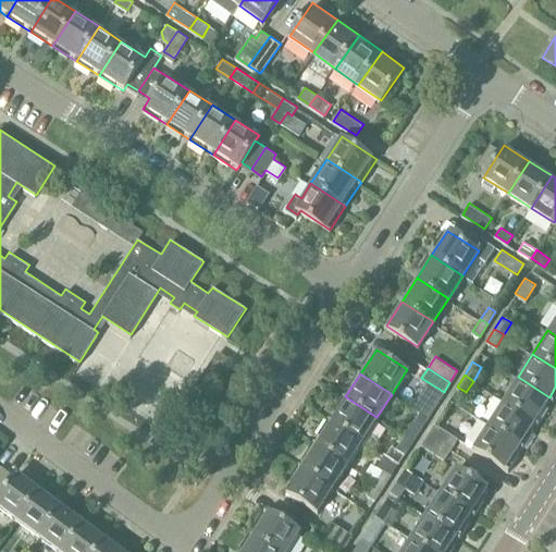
[(534,420),(550,397),(518,377),(503,400),(534,420)]
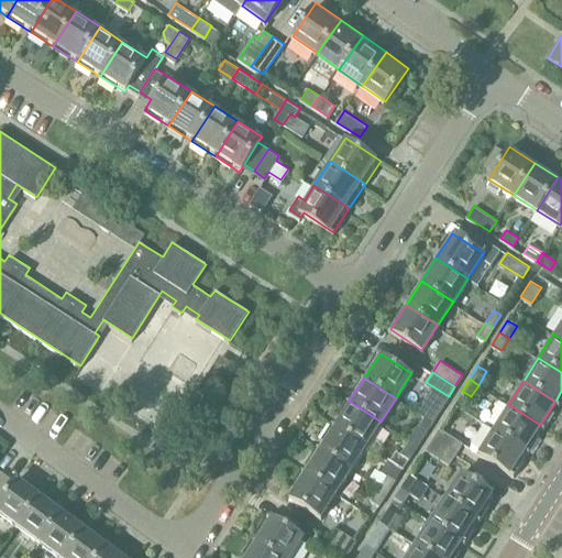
[(427,400),(420,411),(433,418),(440,408),(427,400)]
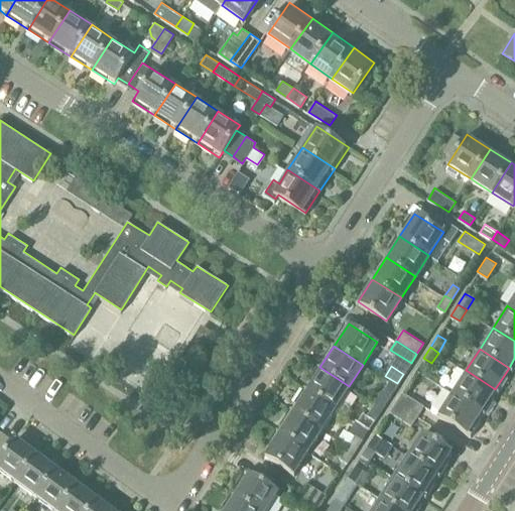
[(336,407),(349,386),(319,367),(306,389),(336,407)]
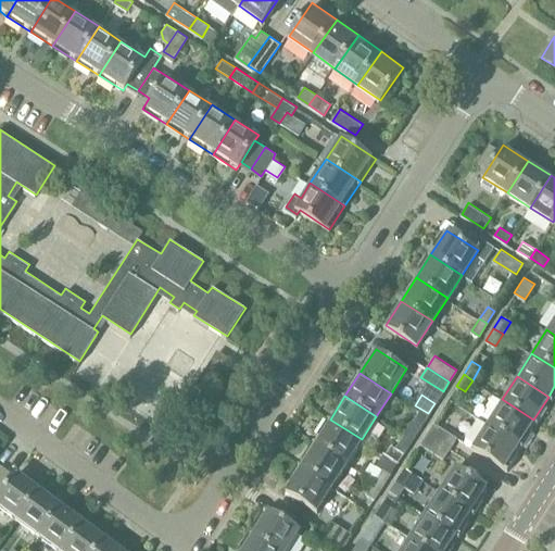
[(519,442),(533,420),(502,399),(487,423),(519,442)]
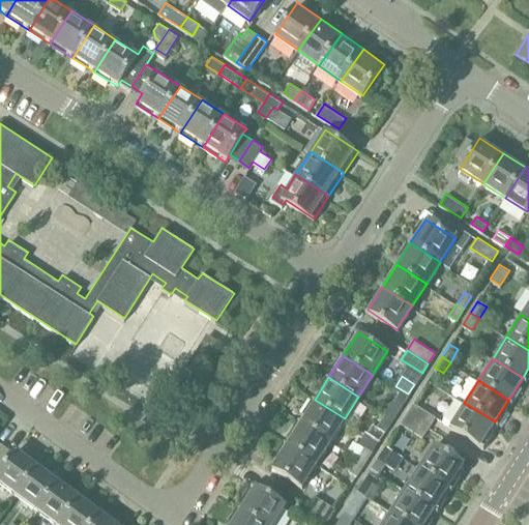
[(330,440),(345,418),(315,400),(305,414),(301,421),(330,440)]
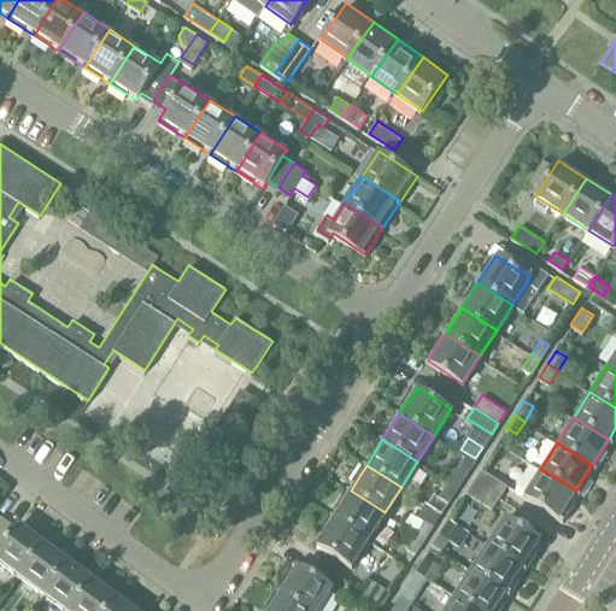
[(447,481),(457,487),(467,474),(457,468),(447,481)]
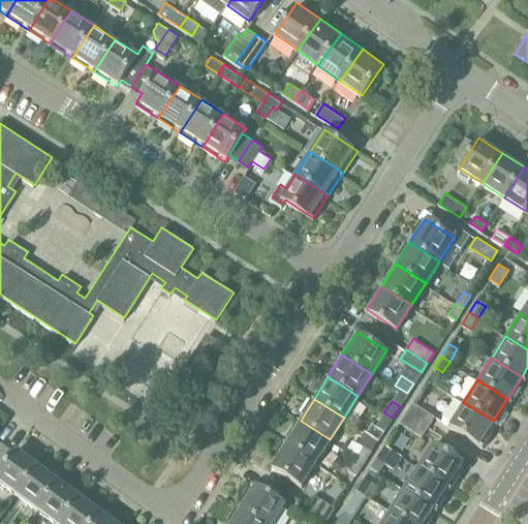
[(405,411),(428,425),(434,415),(412,401),(405,411)]
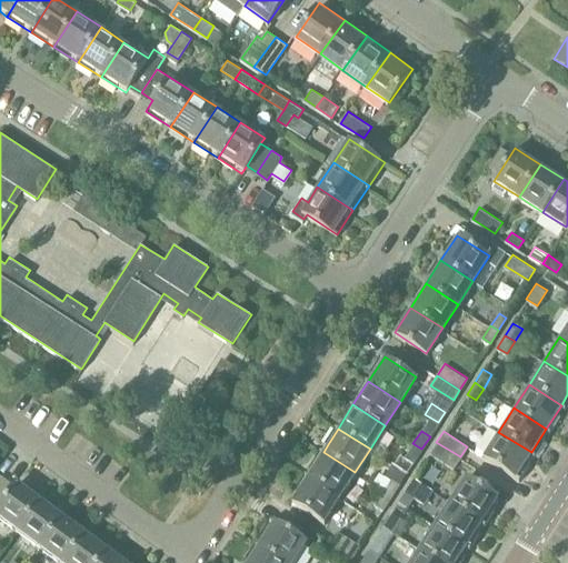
[(515,478),(531,452),(498,432),(482,456),(515,478)]
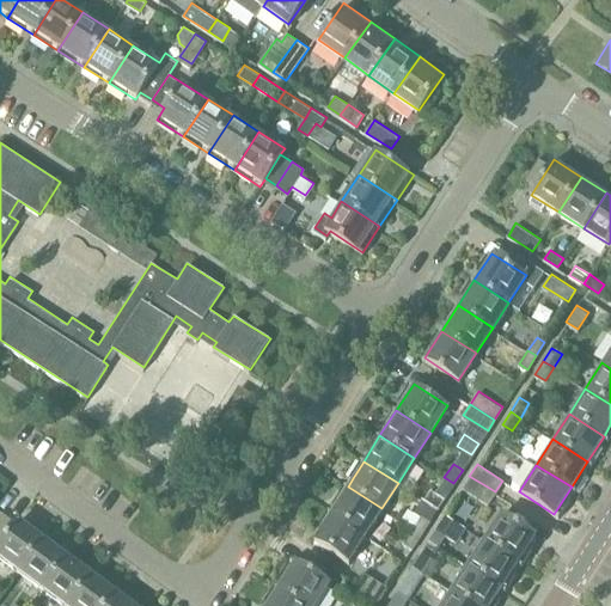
[(488,502),(495,491),(469,476),(463,487),(488,502)]
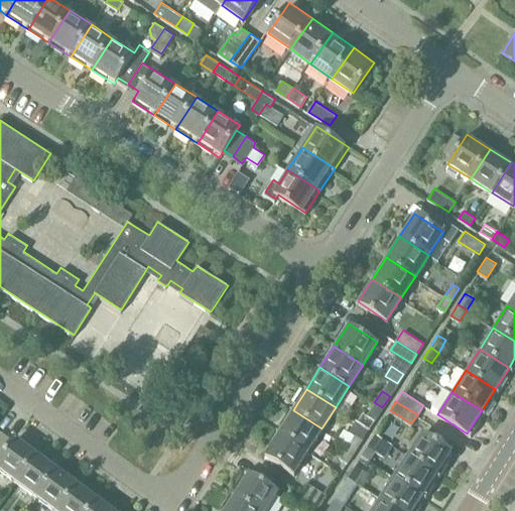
[(375,418),(382,407),(374,402),(367,413),(375,418)]
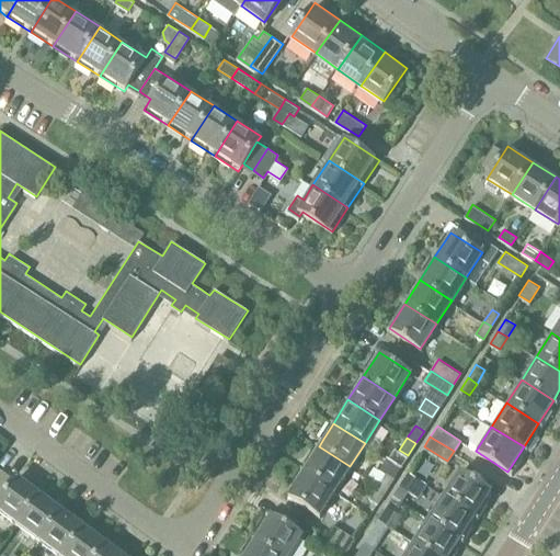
[(334,490),(350,466),(319,446),(304,471),(334,490)]
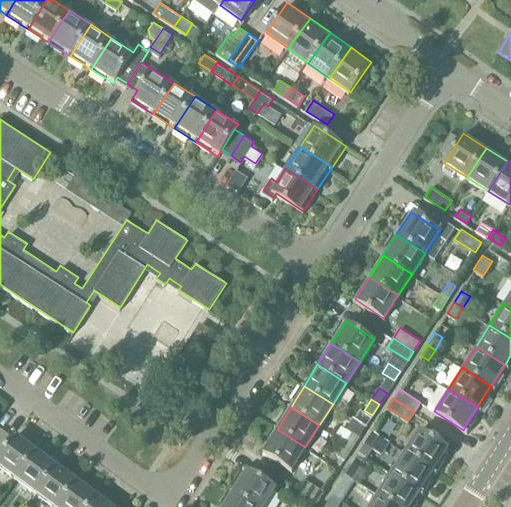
[(291,469),(305,447),(277,429),(263,451),(291,469)]
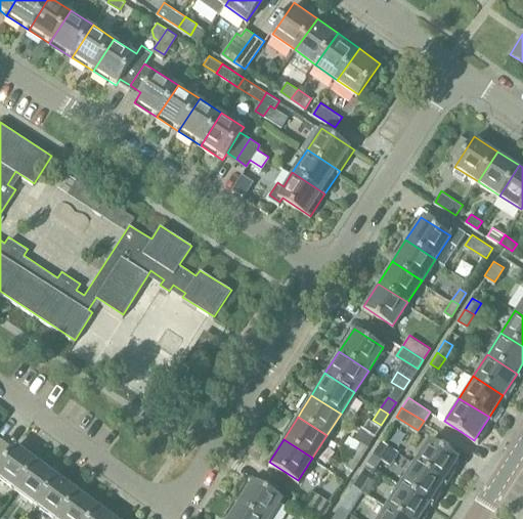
[(415,462),(443,480),(451,467),(458,458),(429,439),(415,462)]
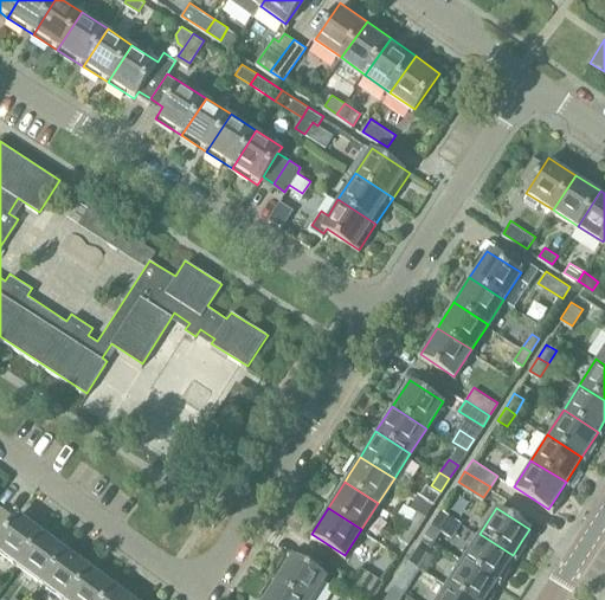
[(442,527),(449,515),(441,509),(432,521),(442,527)]
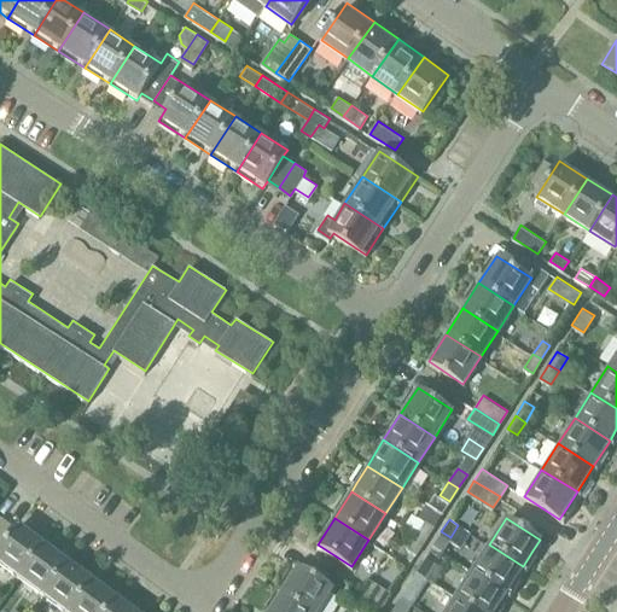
[(417,534),(425,540),(434,525),(425,520),(417,534)]
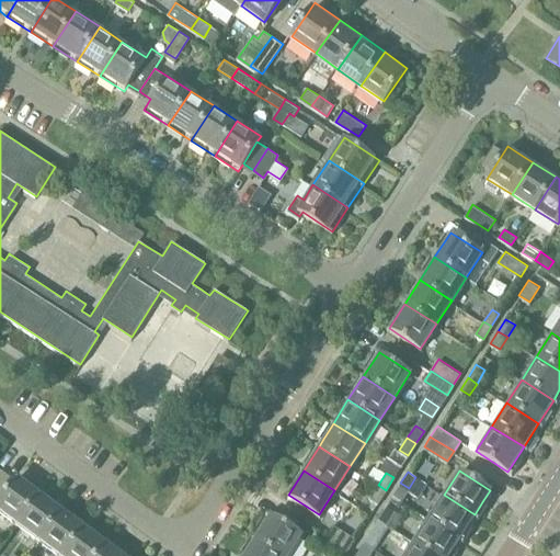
[(0,509),(18,523),(40,494),(15,476),(0,497),(0,509)]
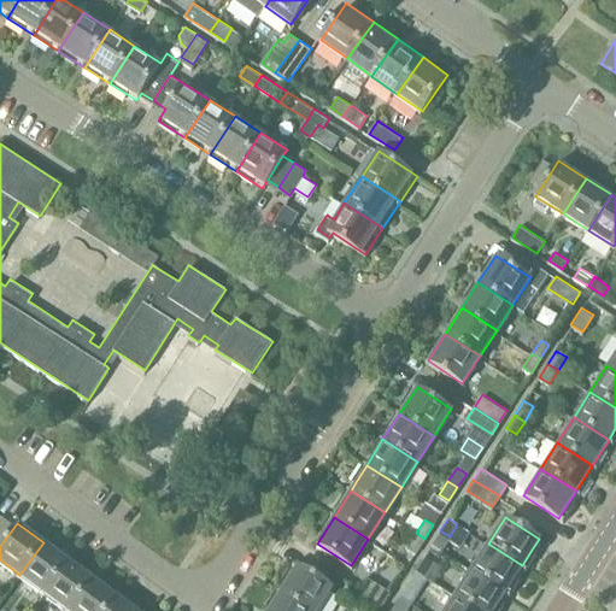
[(416,551),(424,539),(416,533),(408,545),(416,551)]
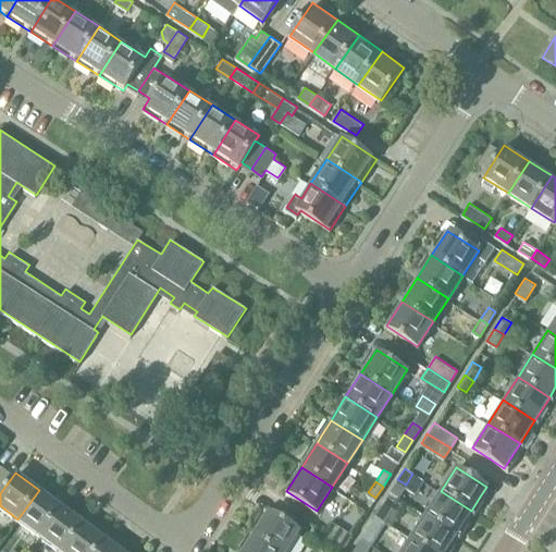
[(40,536),(61,506),(39,490),(17,519),(40,536)]
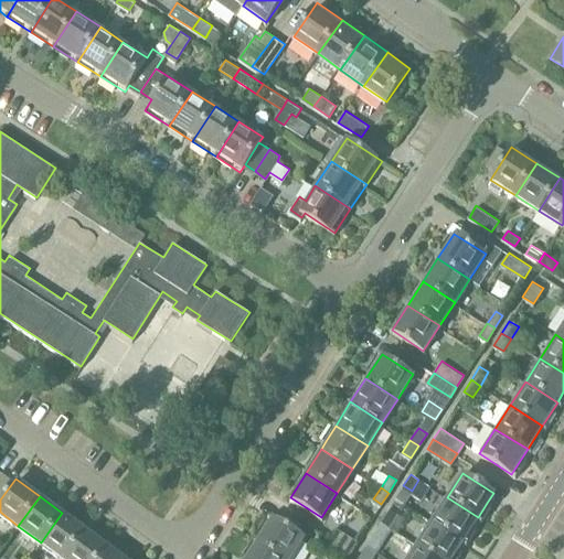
[(464,541),(478,517),(447,497),(432,520),(464,541)]
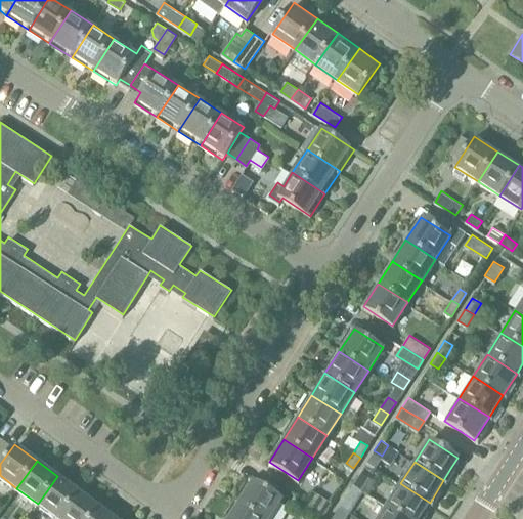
[(353,484),(360,489),(368,477),(360,472),(353,484)]
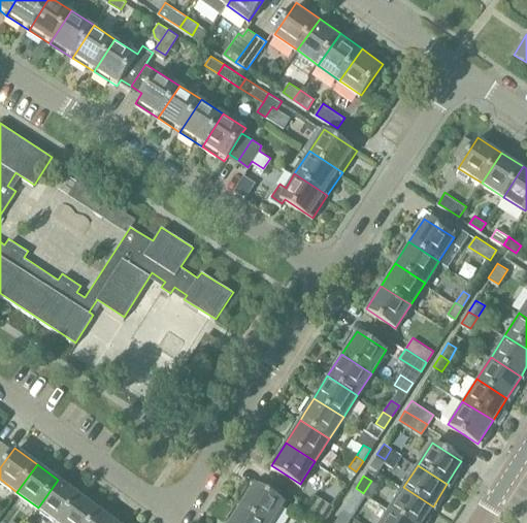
[(59,522),(79,495),(66,486),(58,480),(38,508),(59,522)]
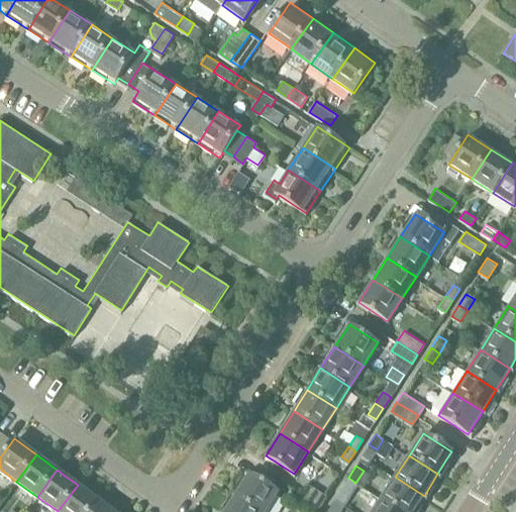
[(235,497),(259,511),(267,511),(280,493),(250,474),(235,497)]
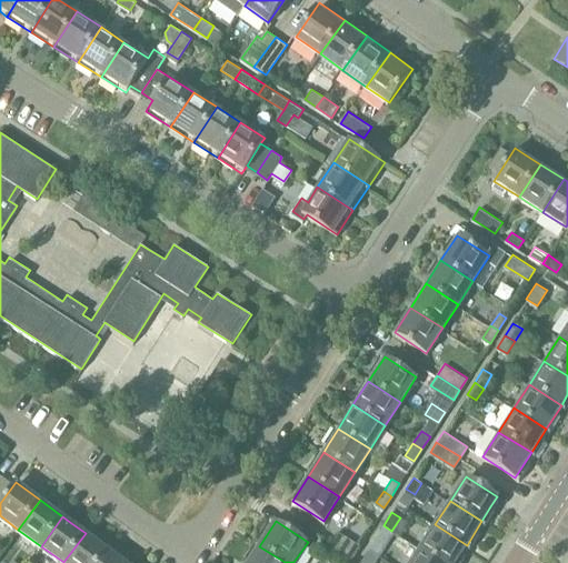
[(455,562),(461,553),(467,545),(435,524),(419,548),(442,562),(455,562)]
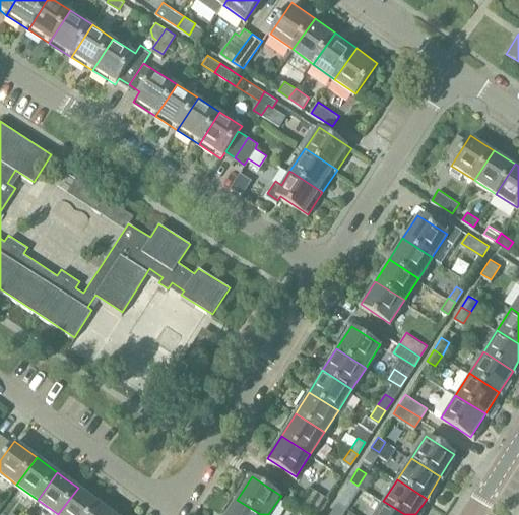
[(350,497),(358,486),(350,480),(342,492),(350,497)]
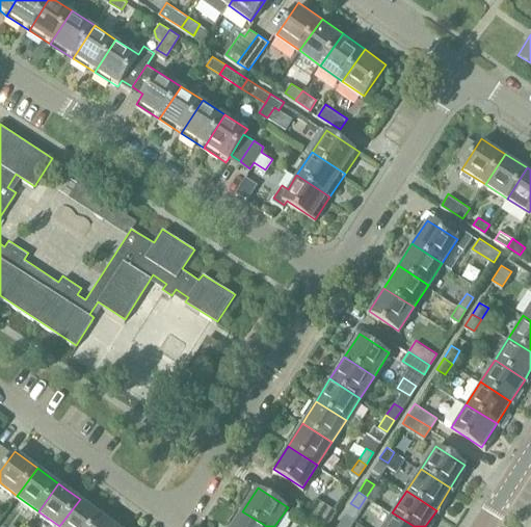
[(310,506),(330,520),(337,510),(316,497),(310,506)]
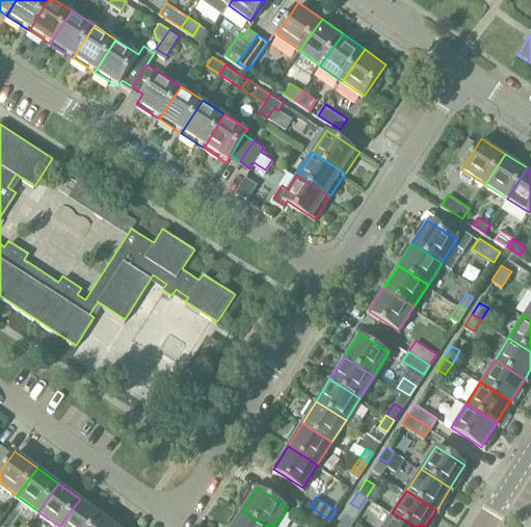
[(91,526),(102,515),(88,504),(80,499),(59,526),(91,526)]
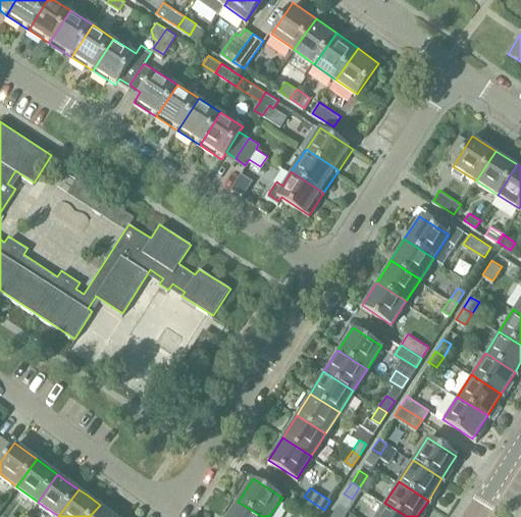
[(314,516),(319,516),(324,510),(304,497),(298,506),(314,516)]
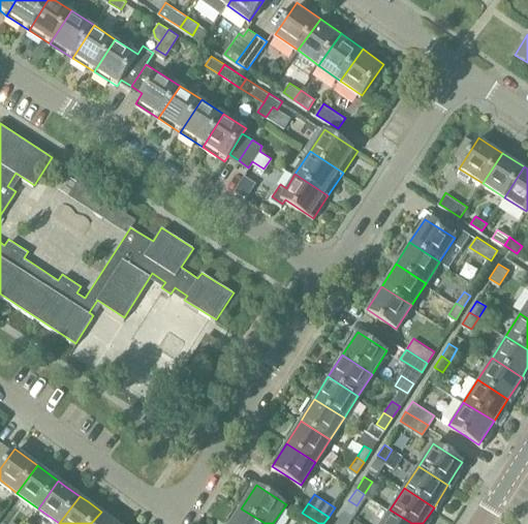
[(265,523),(241,509),(229,523),(265,523)]
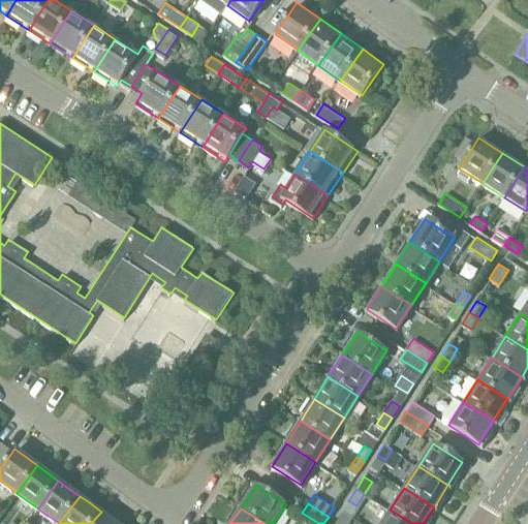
[(411,523),(390,510),(380,523),(411,523)]
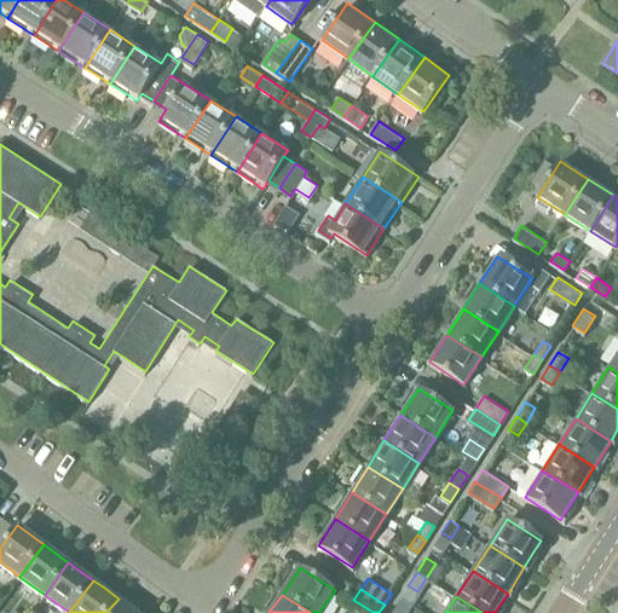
[(137,612),(127,606),(119,599),(107,612),(137,612)]
